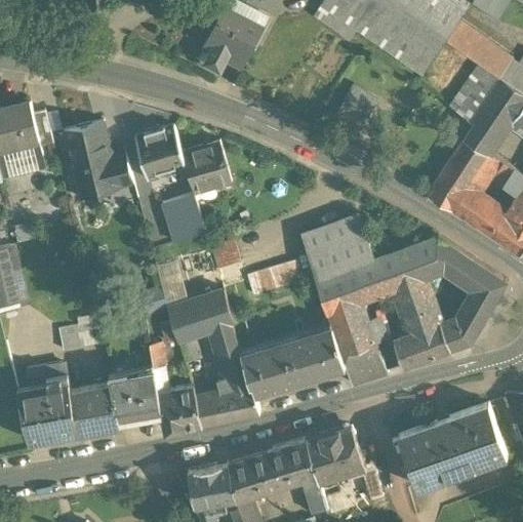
[(82,0),(85,9),(96,6),(94,0),(82,0)]
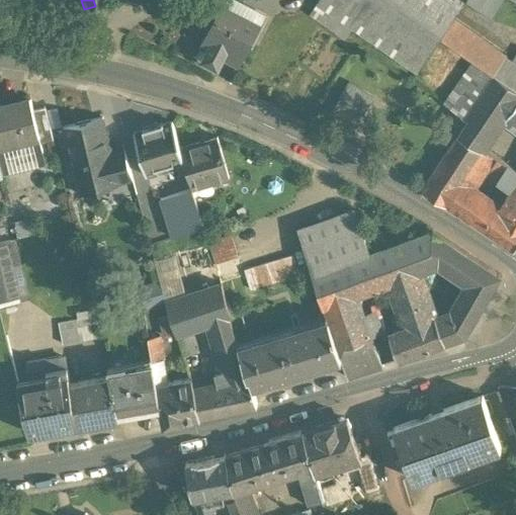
[(249,9),(230,0),(221,0),(197,47),(236,66),(258,21),(246,15),(249,9)]
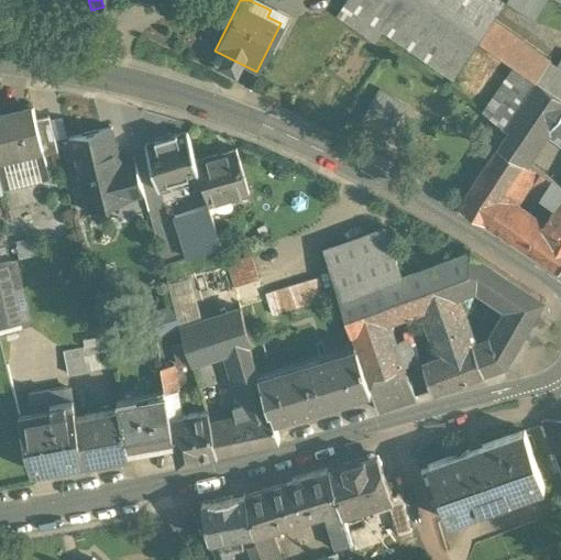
[(490,0),(345,0),(342,7),(452,79),(475,44),(487,26),(501,7),(492,0),(490,0)]
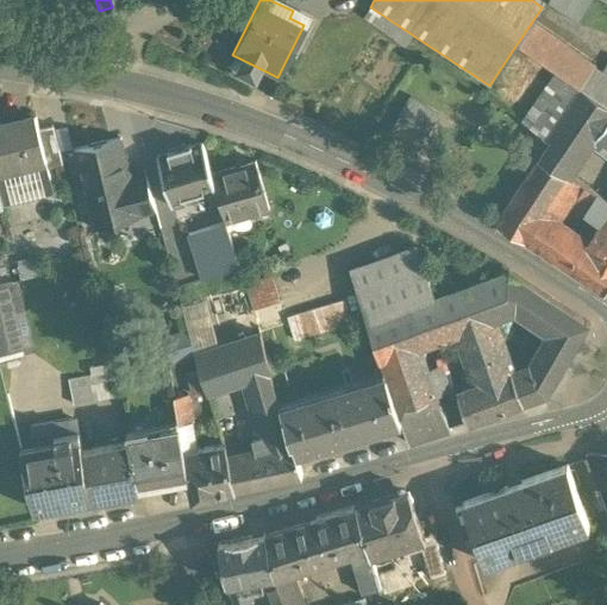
[(551,0),(546,7),(575,23),(589,0),(551,0)]
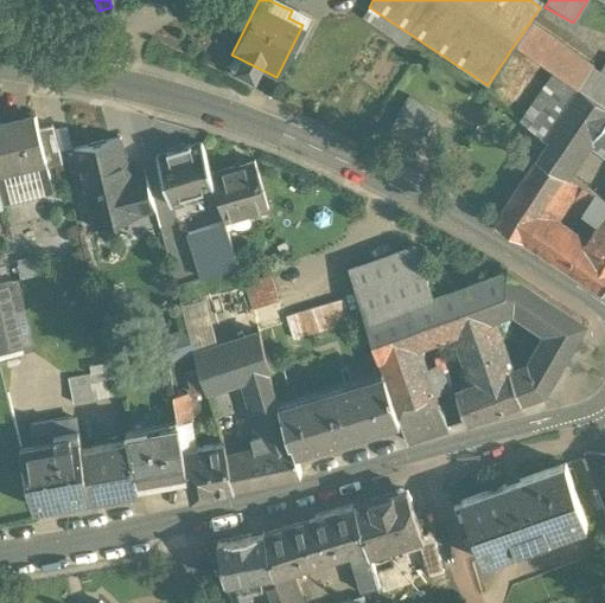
[(604,82),(526,29),(513,47),(553,75),(604,110),(604,82)]
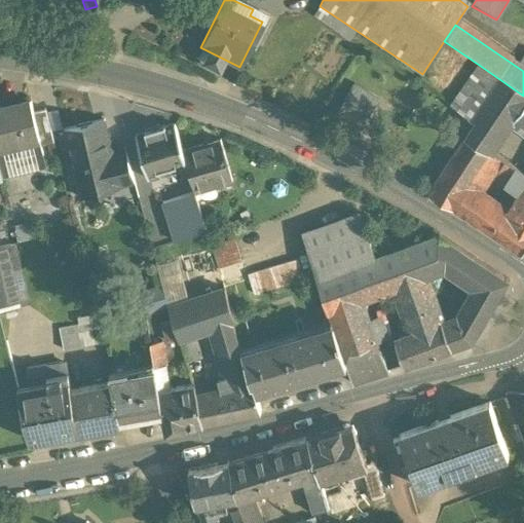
[(523,96),(479,65),(449,109),(473,124),(463,139),(487,155),(509,124),(523,135),(523,96)]
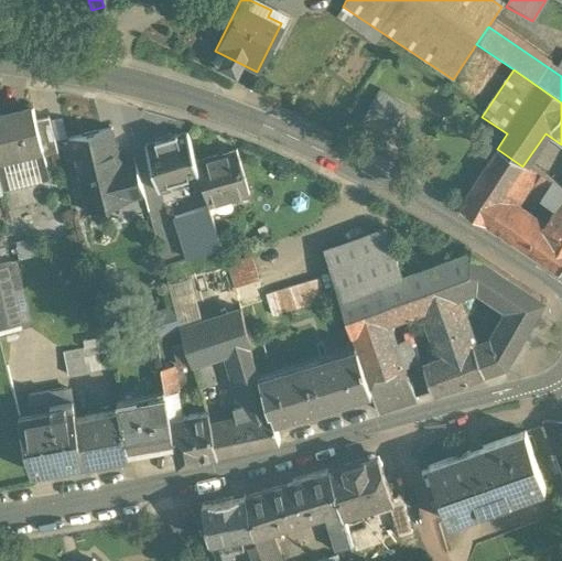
[(400,117),(370,100),(355,130),(368,137),(371,132),(387,141),(400,117)]
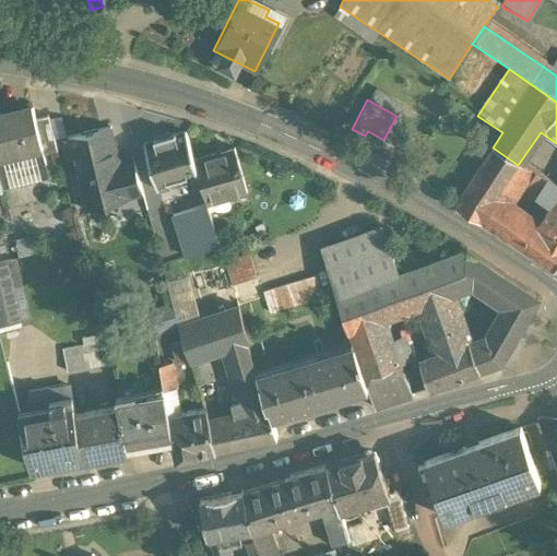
[(30,109),(0,116),(0,175),(43,165),(40,158),(39,152),(33,122),(30,109)]
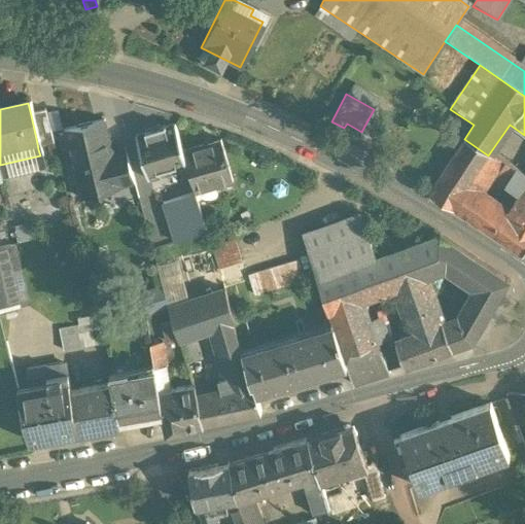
[(51,145),(44,112),(31,115),(37,143),(38,149),(51,145)]
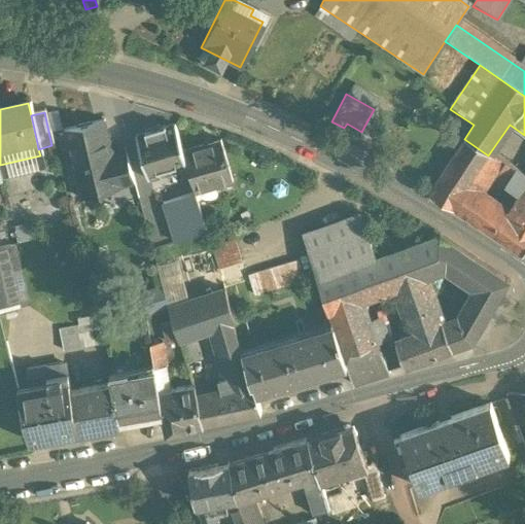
[(102,120),(59,132),(62,144),(64,143),(78,197),(132,182),(121,147),(110,150),(102,120)]
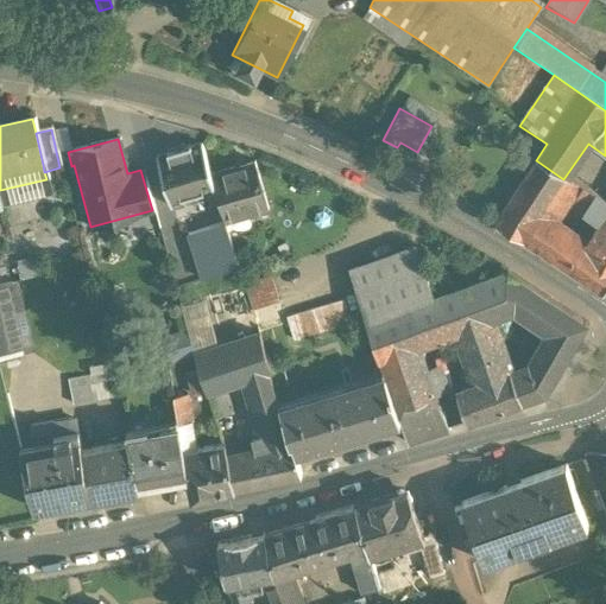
[(188,148),(165,156),(165,157),(155,160),(168,208),(213,195),(208,178),(200,147),(189,151),(188,148)]
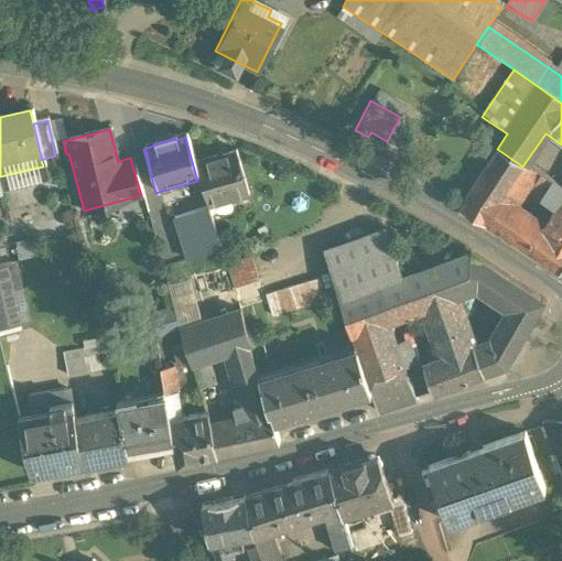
[(493,155),(456,211),(483,226),(499,204),(522,166),(497,149),(494,152),(490,151),(489,153),(493,155)]
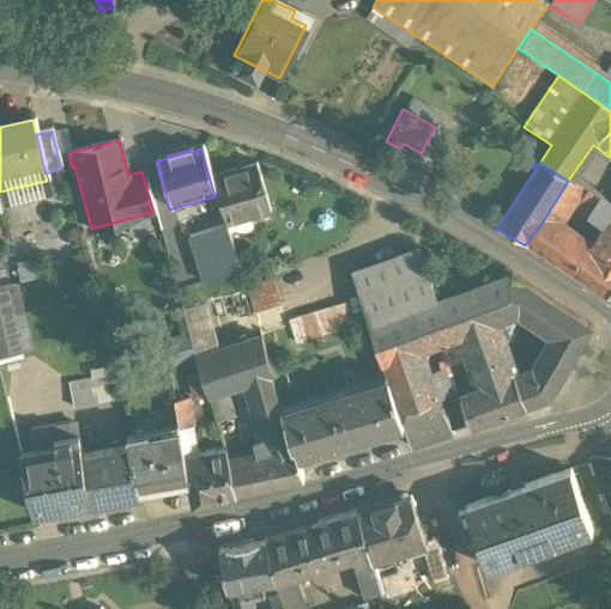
[(254,166),(210,180),(215,196),(223,227),(224,227),(227,227),(224,219),(243,213),(246,221),(268,215),(254,166)]
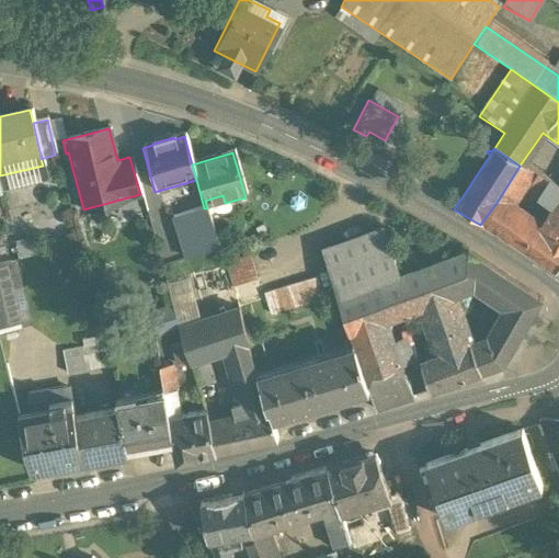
[(558,241),(547,235),(497,203),(480,225),(555,274),(558,264),(558,241)]
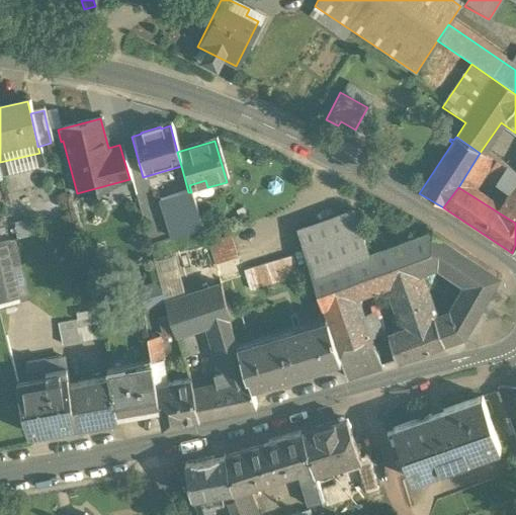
[(188,192),(158,201),(169,240),(200,231),(189,192),(188,192)]
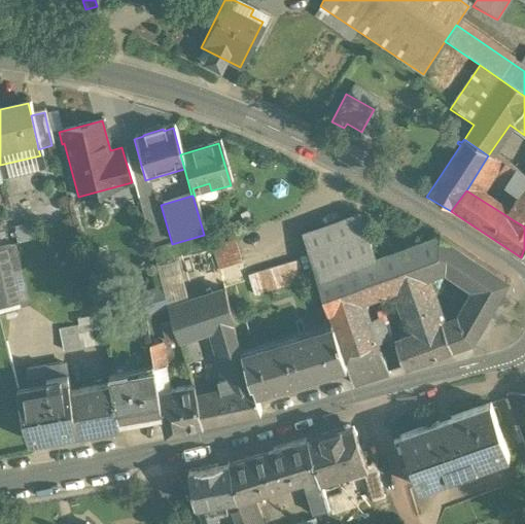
[(524,203),(514,220),(524,226),(524,203)]
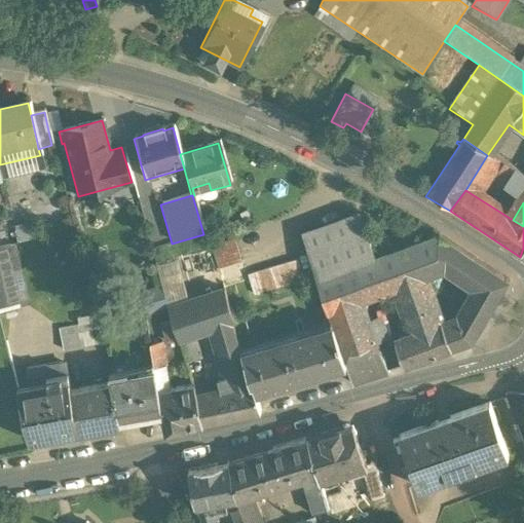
[(360,216),(302,238),(325,312),(327,312),(331,326),(344,367),(350,385),(386,374),(361,300),(393,289),(422,277),(448,267),(450,272),(456,270),(459,275),(477,286),(456,325),(442,330),(449,349),(470,342),(504,282),(437,237),(375,260),(360,216)]
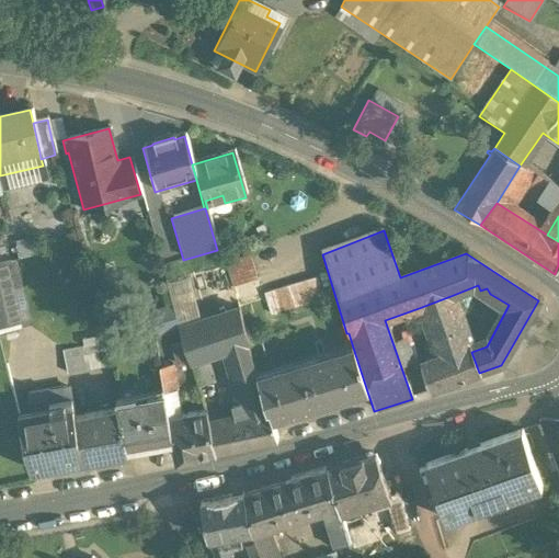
[(247,258),(224,265),(235,298),(257,291),(247,258)]
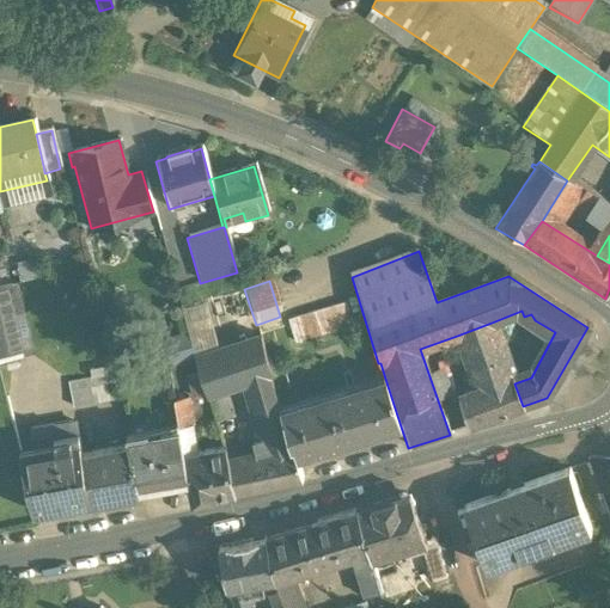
[(10,286),(0,288),(0,362),(28,356),(10,286)]
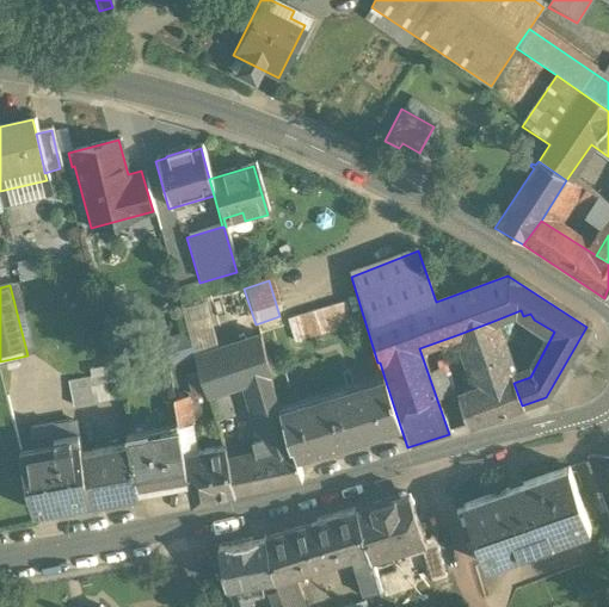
[(354,299),(284,321),(291,344),(361,322),(354,299)]
